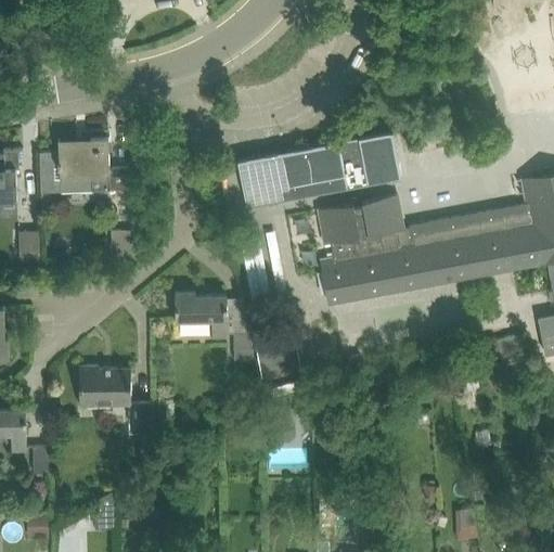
[(124,24),(126,0),(110,0),(107,22),(124,24)]
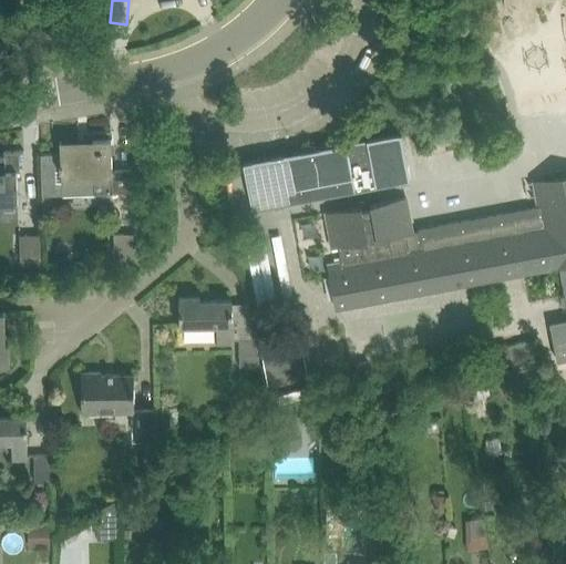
[(407,154),(403,135),(243,166),(244,171),(253,215),(412,185),(407,154)]
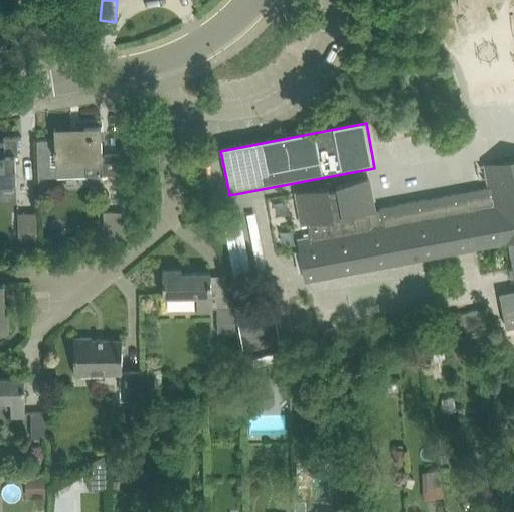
[(37,142),(36,142),(38,190),(39,190),(39,181),(55,180),(55,181),(57,181),(57,178),(101,177),(100,130),(84,131),(84,133),(55,134),(55,132),(53,132),(54,143),(37,144),(37,142)]
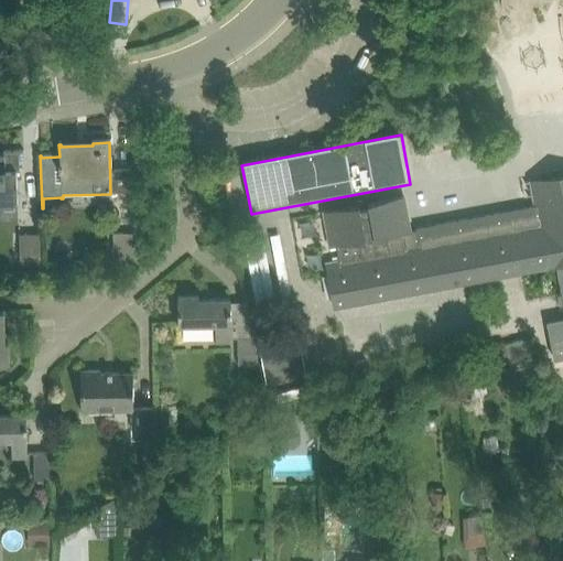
[(14,173),(19,173),(18,154),(22,154),(22,153),(2,154),(3,158),(0,157),(0,207),(17,207),(14,173)]
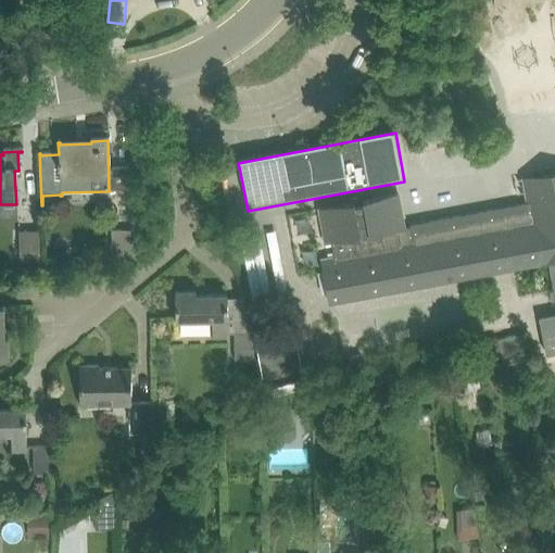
[(545,356),(554,354),(554,175),(521,181),(524,199),(529,198),(530,204),(526,204),(526,205),(410,227),(411,229),(403,231),(396,196),(362,202),(362,206),(354,208),(353,204),(318,210),(325,246),(329,244),(332,259),(323,260),(330,302),(547,262),(554,305),(554,316),(538,319),(545,356)]
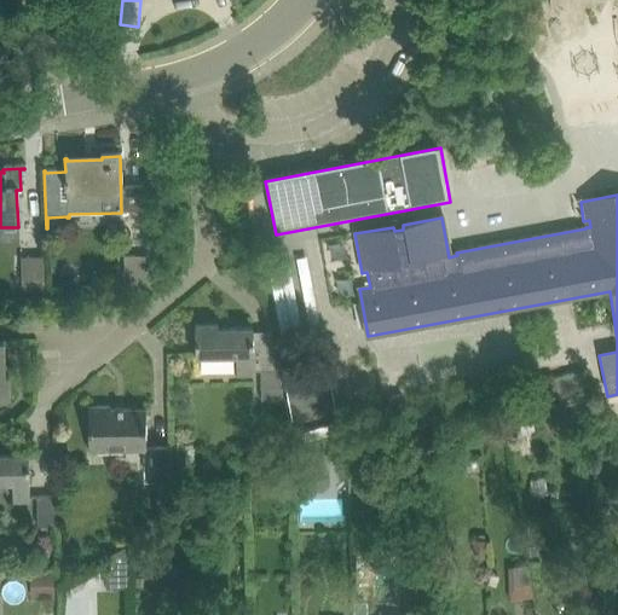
[(321,256),(300,259),(307,336),(329,334),(321,256)]
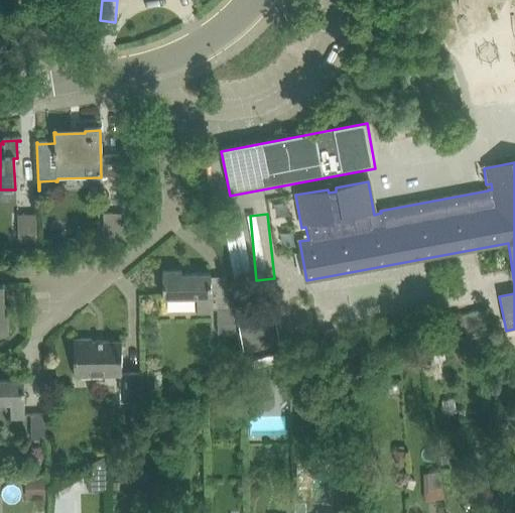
[(124,216),(103,217),(104,245),(125,245),(124,216)]
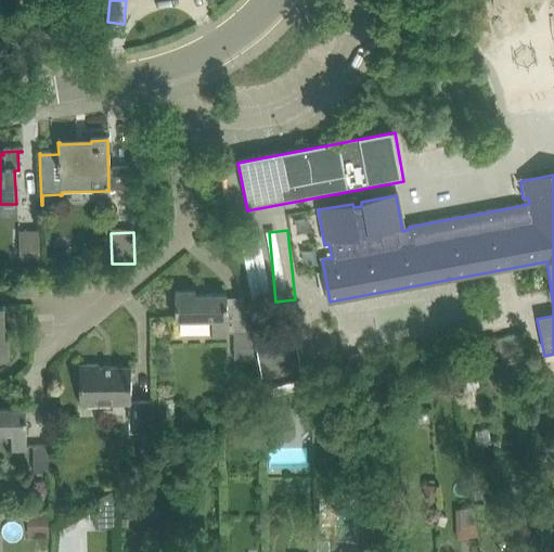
[(20,233),(20,245),(20,267),(41,267),(41,233),(20,233)]
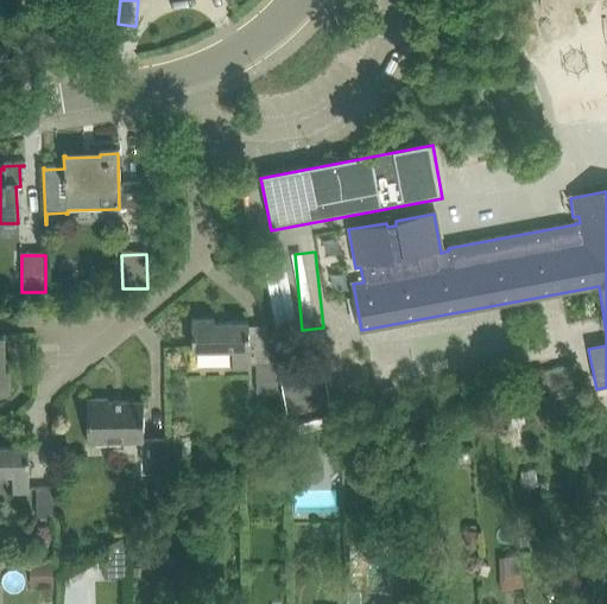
[(250,370),(248,350),(248,326),(214,326),(214,322),(191,323),(193,354),(231,354),(232,372),(250,370)]
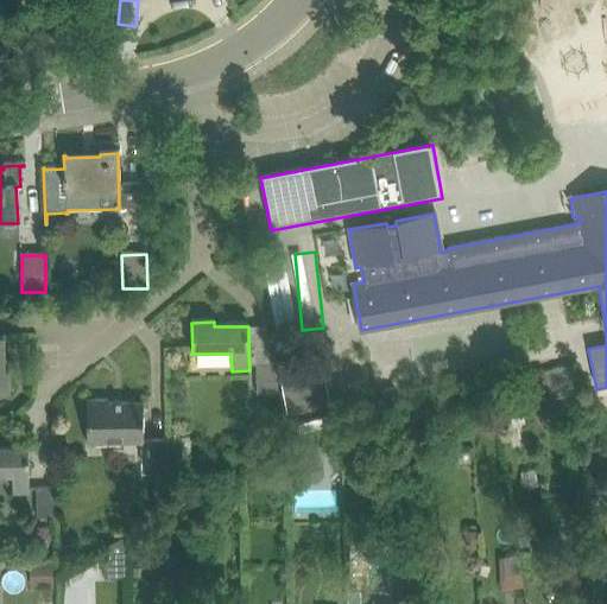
[(0,396),(10,396),(10,374),(5,374),(4,341),(0,339),(0,396)]
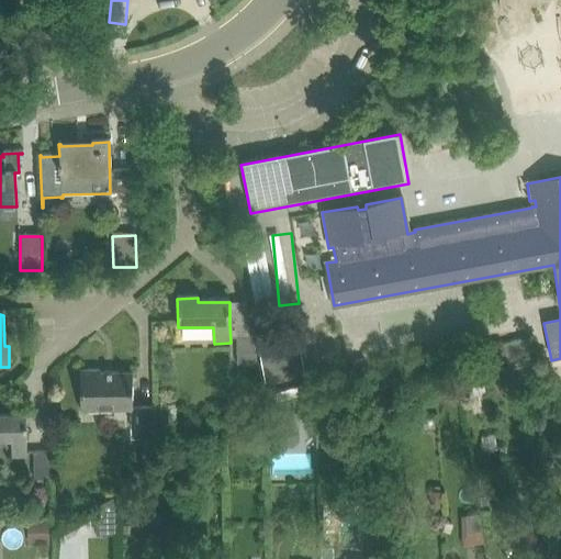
[(296,334),(257,342),(265,386),(304,378),(296,334)]
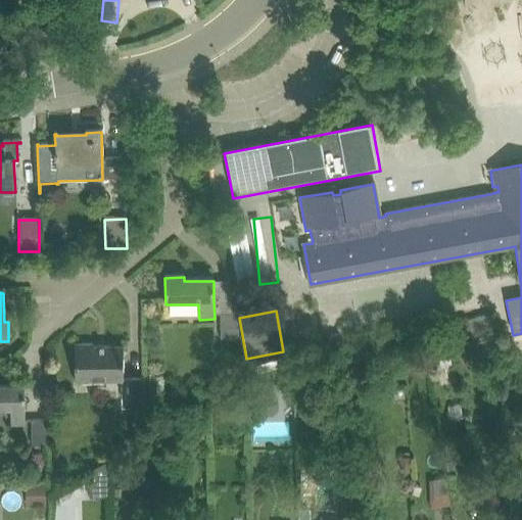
[(234,315),(220,316),(221,341),(238,340),(234,315)]
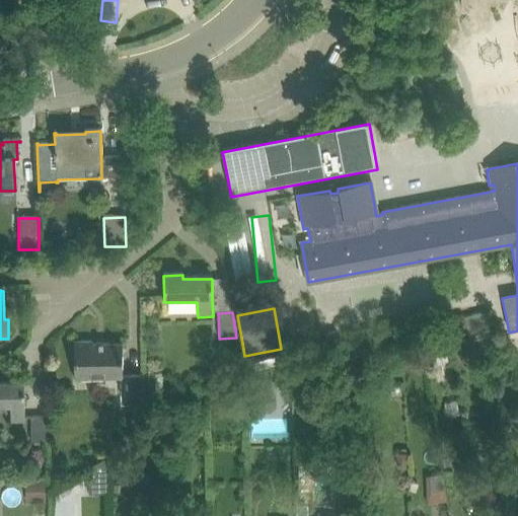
[(124,381),(123,367),(123,347),(92,347),(92,345),(74,345),(75,365),(75,382),(124,381)]
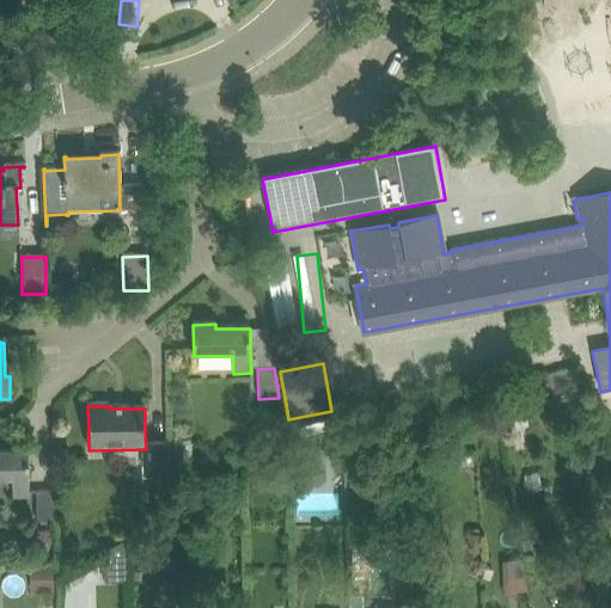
[(319,474),(319,443),(298,448),(298,474),(319,474)]
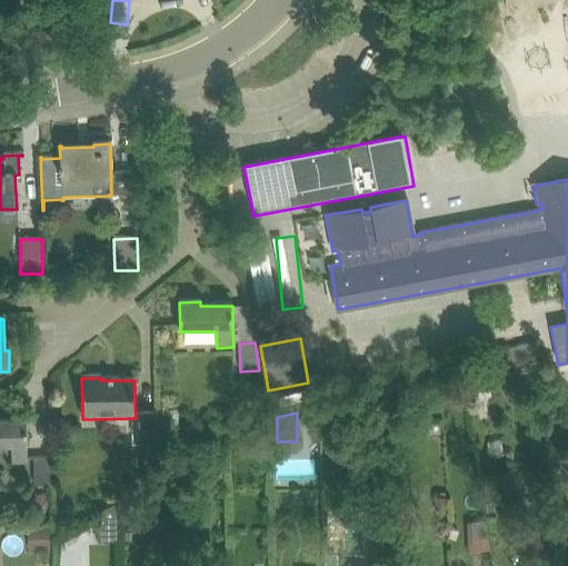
[(157,415),(140,416),(140,417),(140,449),(157,448),(157,415)]
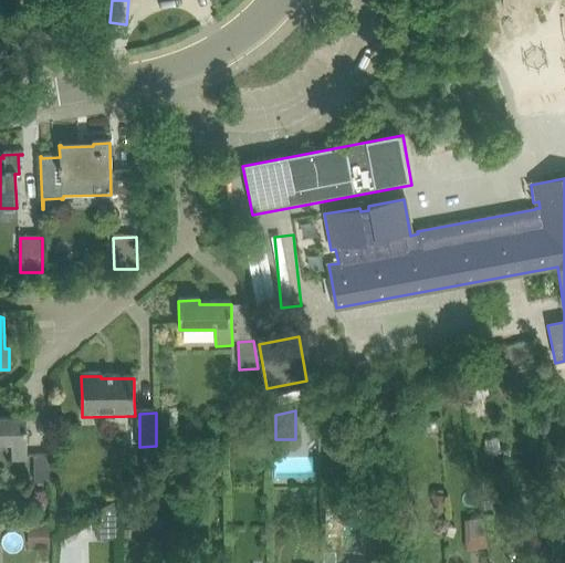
[(28,464),(28,442),(27,420),(0,420),(0,446),(12,446),(12,464),(28,464)]
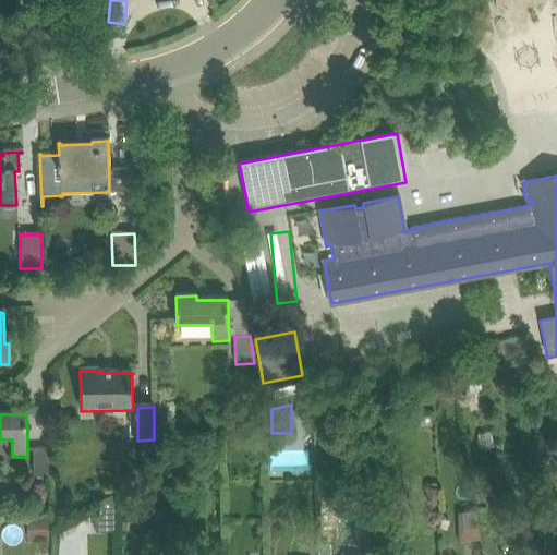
[(48,450),(33,451),(33,478),(49,478),(48,450)]
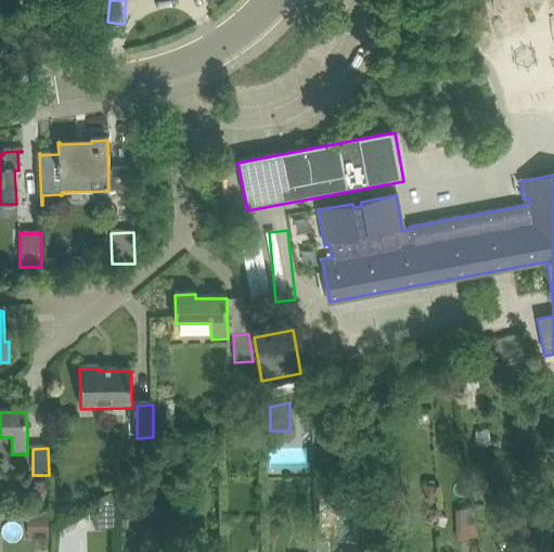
[(116,528),(115,489),(100,500),(100,508),(99,508),(97,510),(97,528),(116,528)]
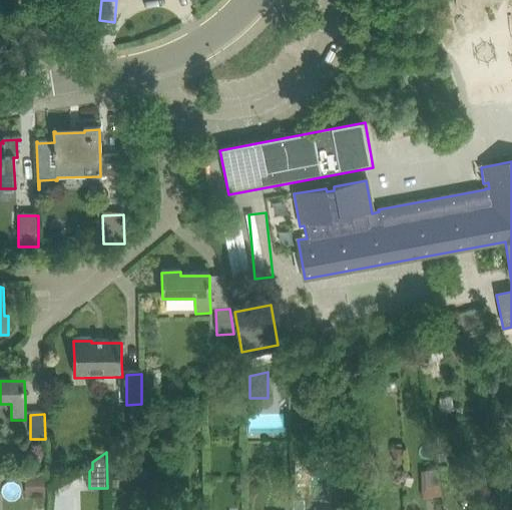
[(401,453),(393,453),(394,467),(402,467),(401,453)]
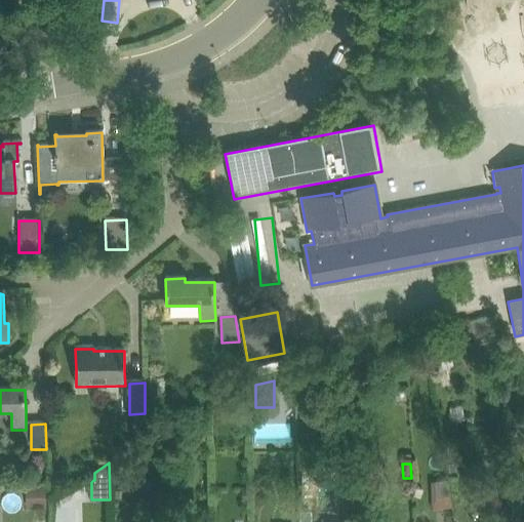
[(451,512),(447,483),(429,485),(433,515),(451,512)]
